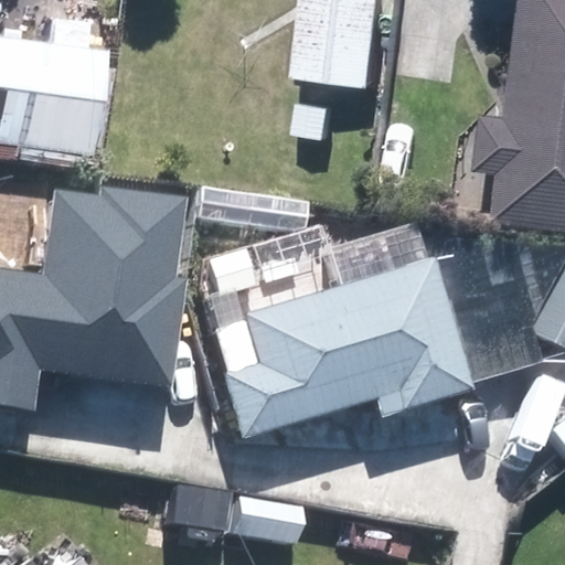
[(375,2),(359,0),(297,0),(288,82),(365,91),(375,2)]
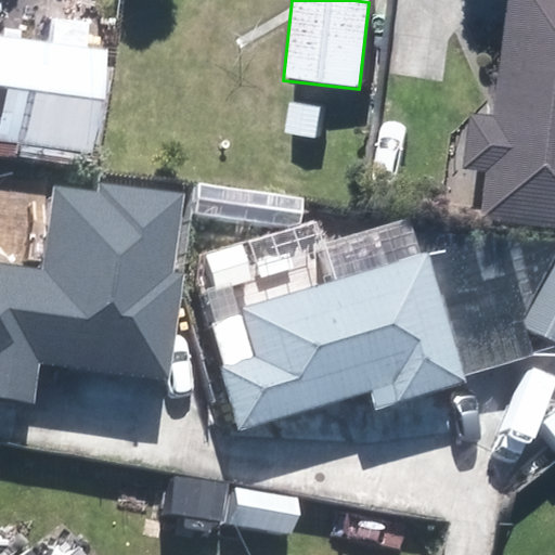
[(460,166),(497,169),(491,223),(554,228),(554,0),(511,0),(502,108),(465,105),(460,166)]
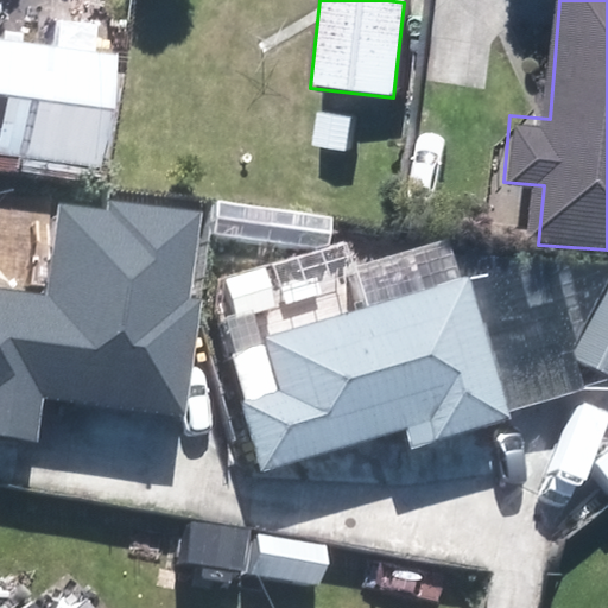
[(101,70),(0,59),(0,171),(92,181),(101,70)]
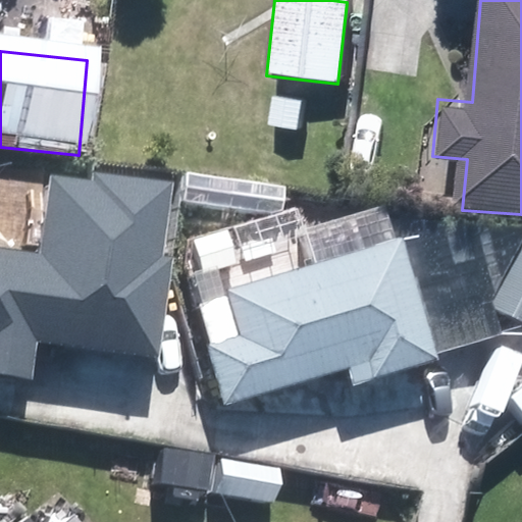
[(0,388),(4,389),(6,358),(137,364),(146,195),(23,189),(19,262),(0,260),(0,388)]
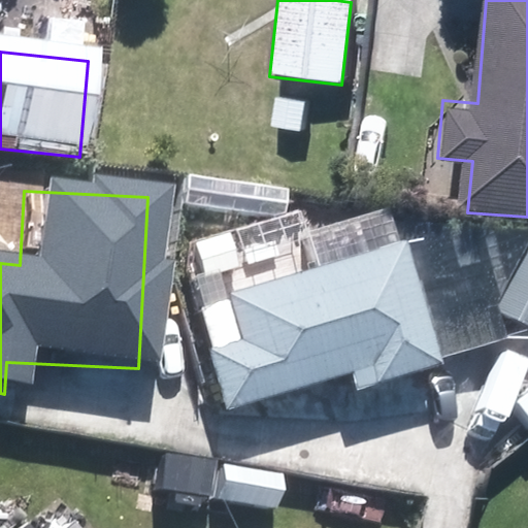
[(527,243),(519,239),(477,315),(527,342),(527,243)]
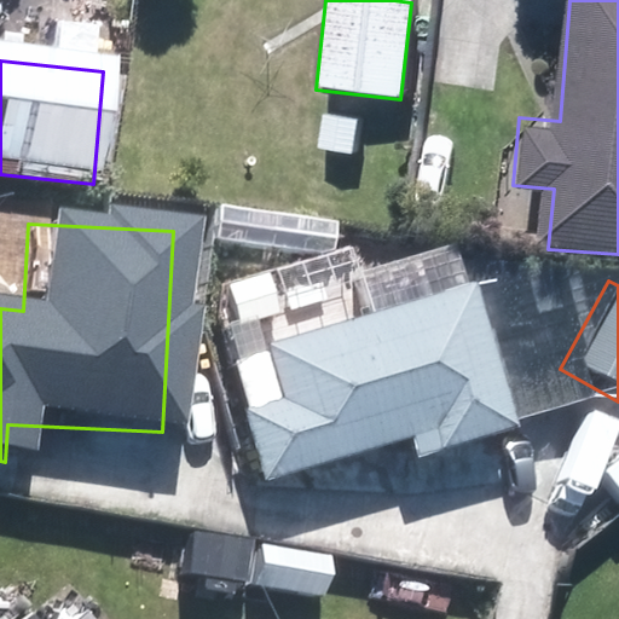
[(252,417),(218,429),(242,503),(381,456),(388,479),(495,443),(446,299),(236,369),(252,417)]
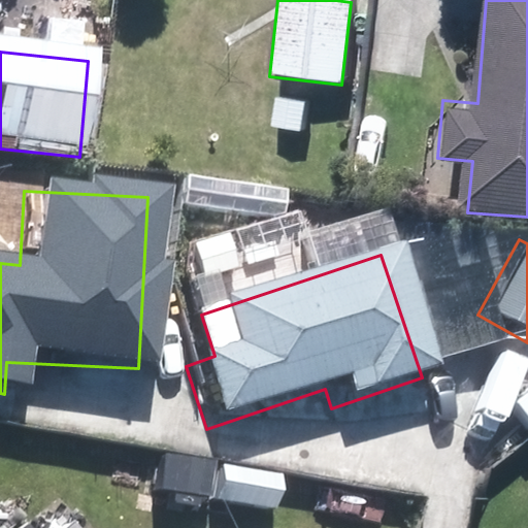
[(0,527),(20,527),(33,518),(0,479),(0,527)]
